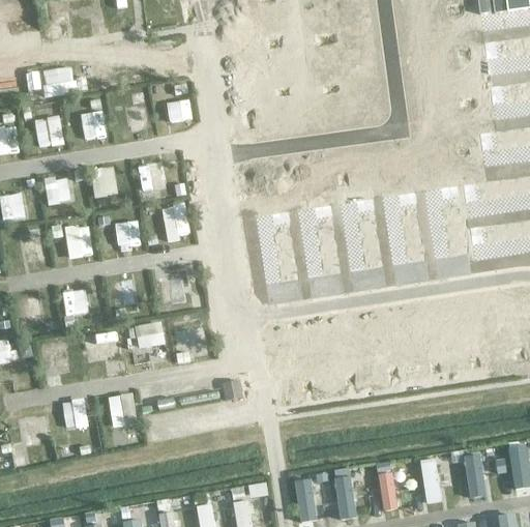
[(516,490),(529,487),(524,448),(509,450),(516,490)]
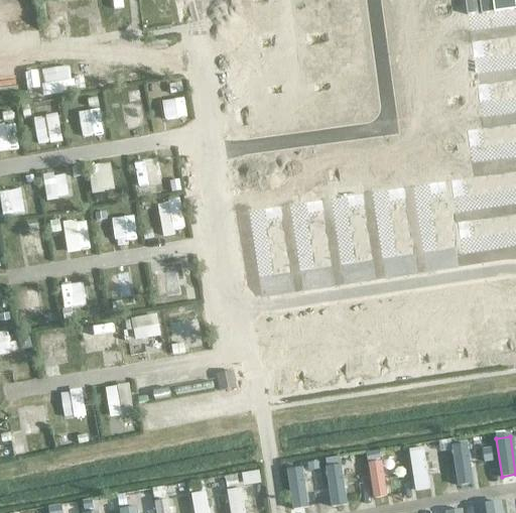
[(472,481),(467,445),(454,447),(458,483),(472,481)]
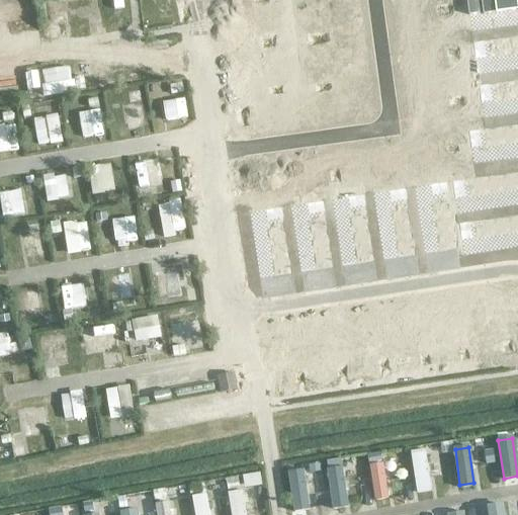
[(417,492),(431,490),(425,448),(411,450),(417,492)]
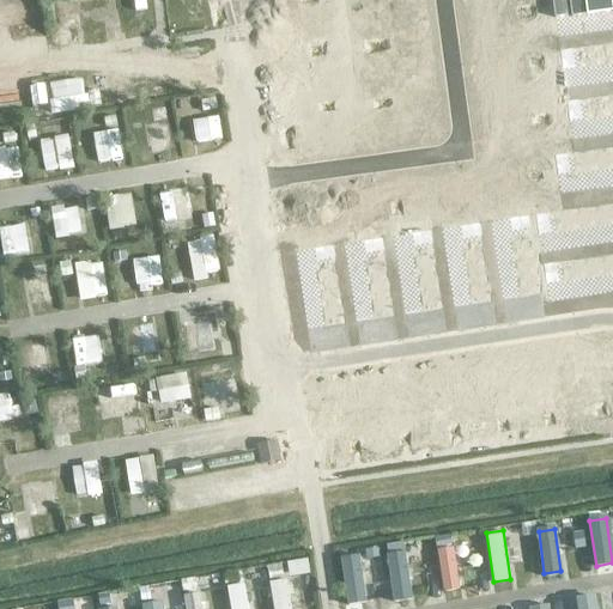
[(460,589),(454,547),(437,548),(444,591),(460,589)]
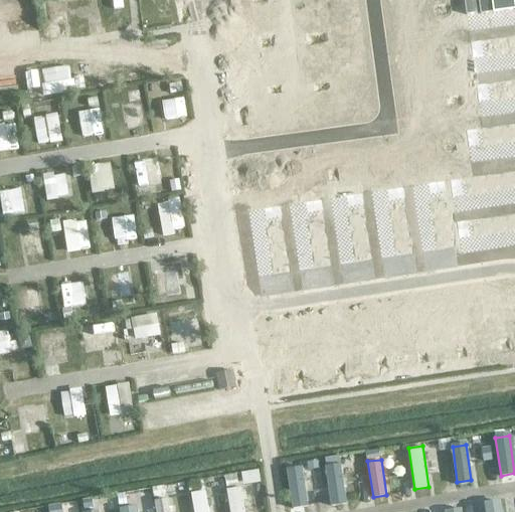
[(332,505),(344,503),(339,467),(326,468),(332,505)]
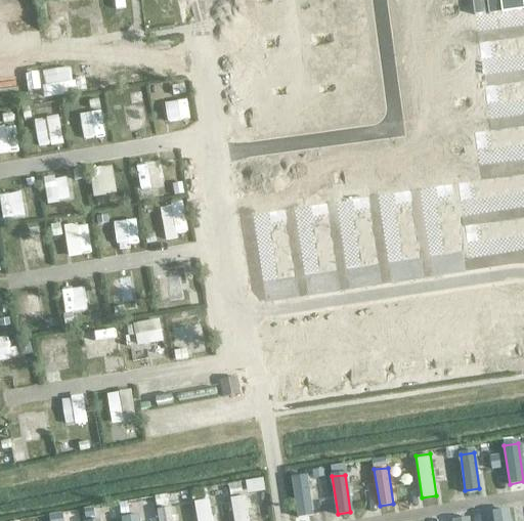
[(311,514),(306,482),(293,483),(298,516),(311,514)]
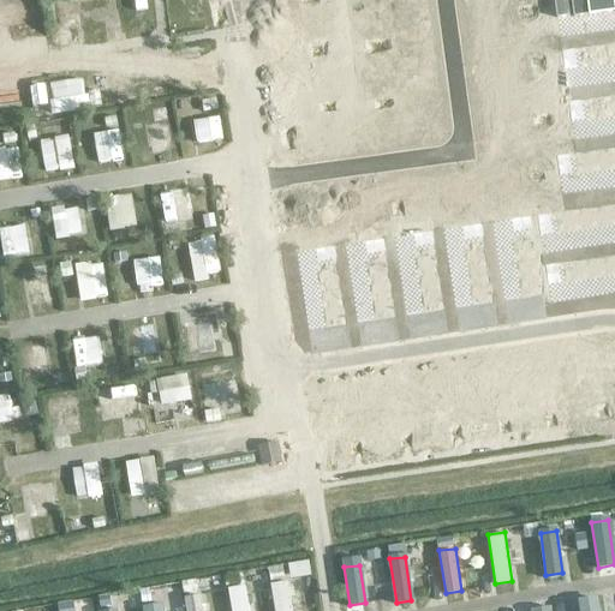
[(270,582),(275,610),(292,610),(288,580),(270,582)]
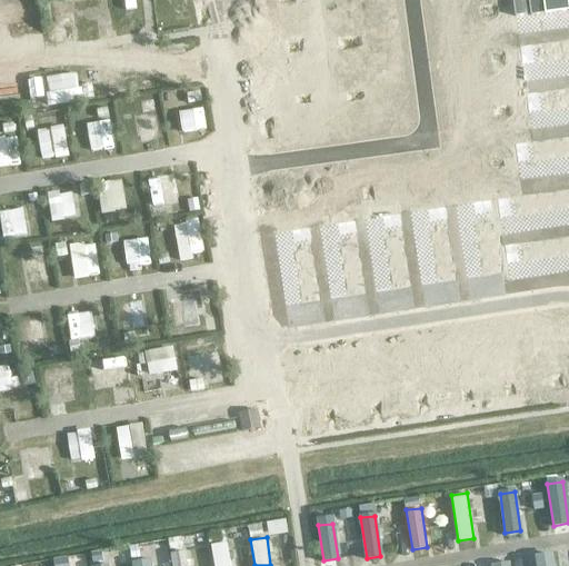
[(211,544),(215,565),(230,565),(227,542),(211,544)]
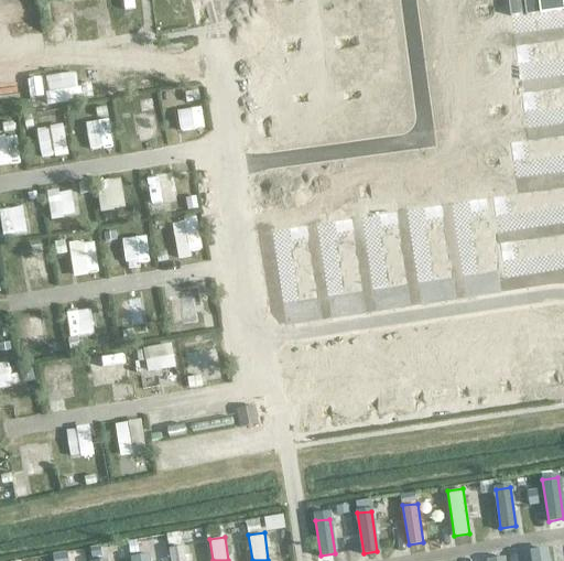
[(170,547),(172,560),(185,560),(183,545),(170,547)]
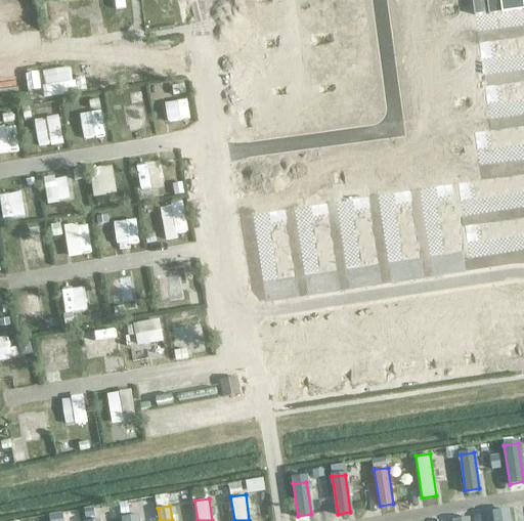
[(512,520),(510,508),(492,510),(494,520),(512,520)]
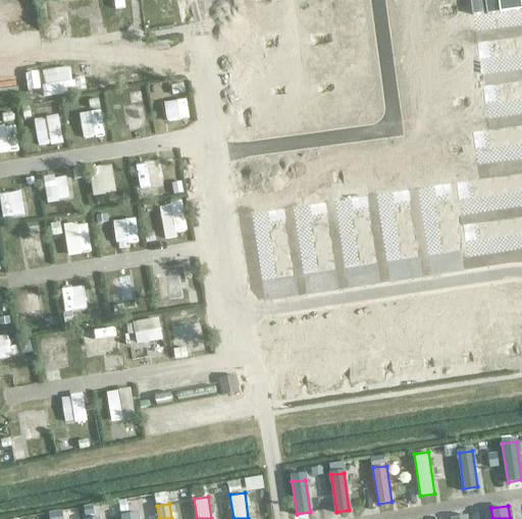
[(120,512),(121,518),(135,518),(134,510),(120,512)]
